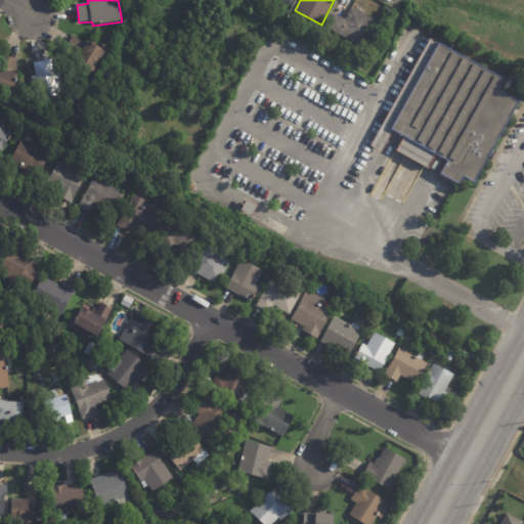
[(352,8),(380,22),(366,48),(326,28),(334,13),(346,19),(351,7),(352,8)]
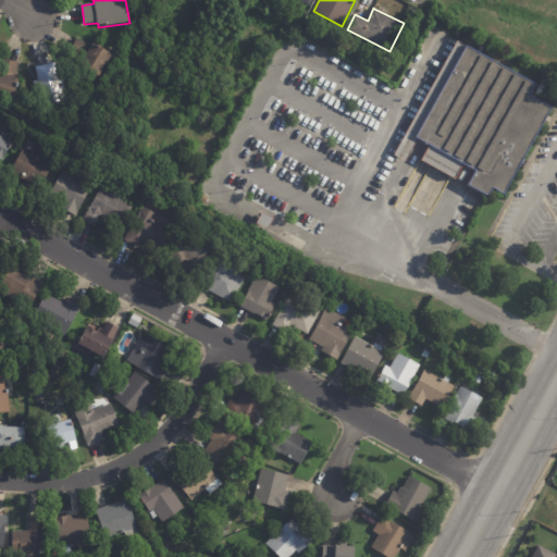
[(408,28),(401,41),(397,39),(404,26),(408,28)]
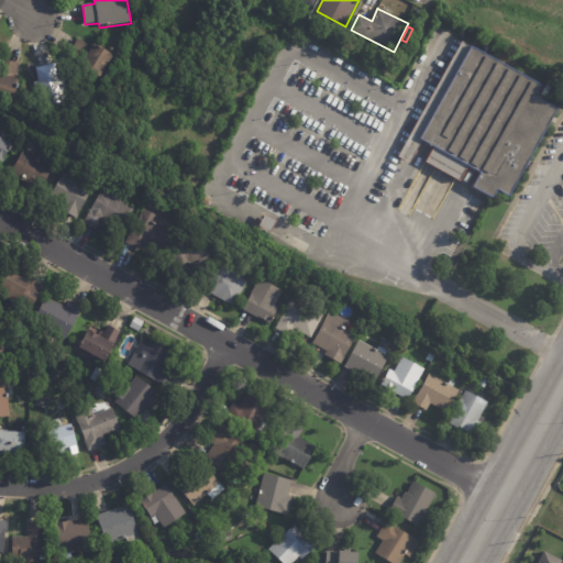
[(94,47),(95,46),(114,56),(102,79),(80,68),(84,62),(70,55),(78,40),(94,47)]
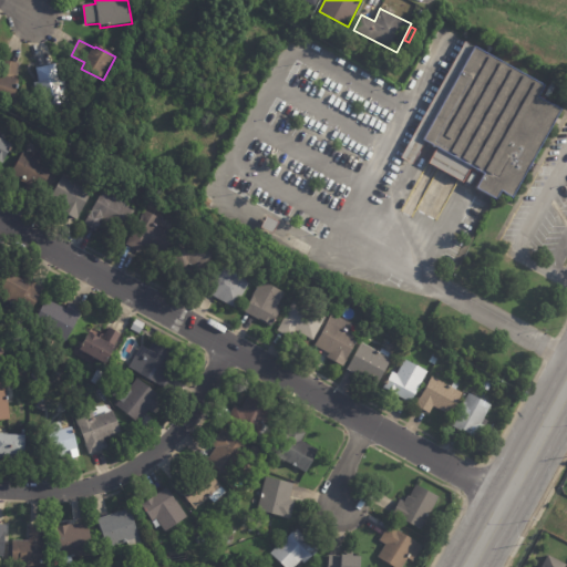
[(543,96),(542,99),(565,112),(516,200),(504,194),(500,202),(480,191),(487,176),(474,168),(465,184),(431,165),(440,150),(428,143),(415,166),(403,160),(467,43),(547,88),(543,96)]
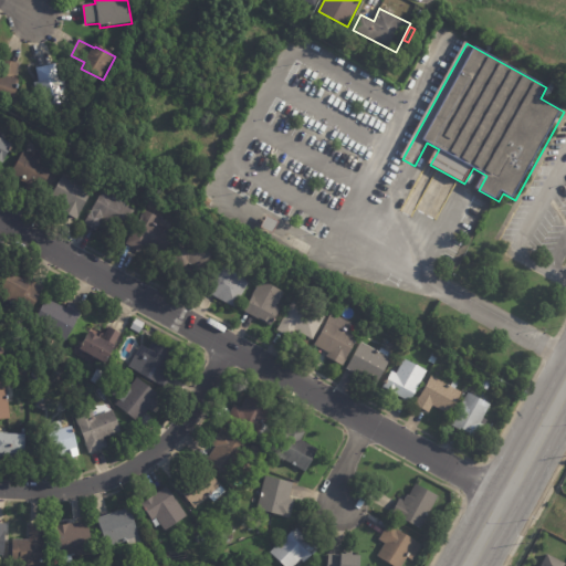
[(405,48),(400,56),(396,54),(401,45),(405,48)]
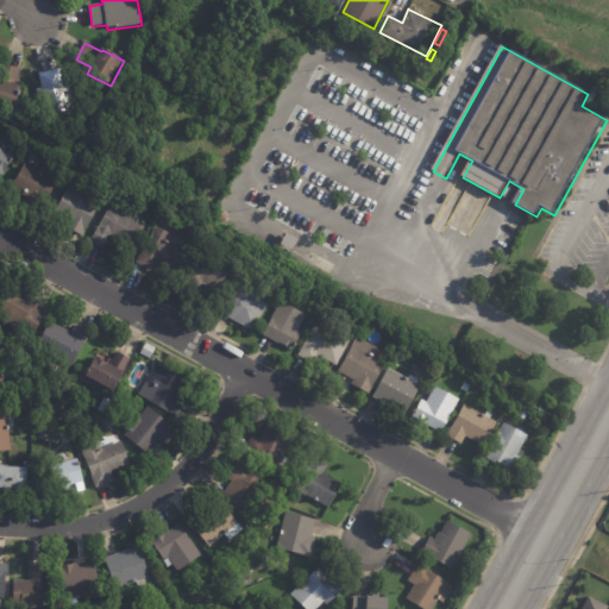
[(20,70),(17,85),(22,86),(14,111),(0,106),(0,73),(2,64),(20,70)]
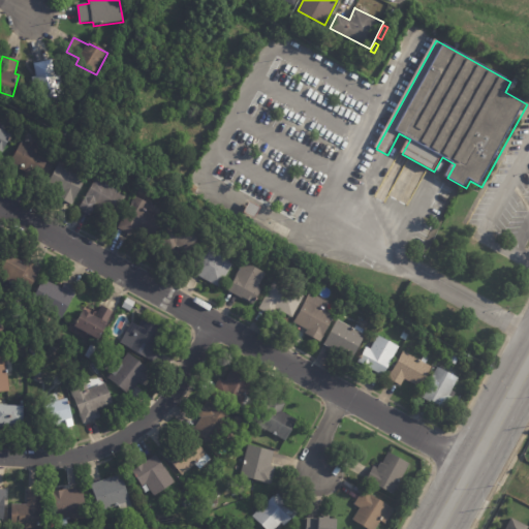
[(34,64),(52,61),(54,73),(60,72),(66,102),(63,103),(63,106),(58,107),(57,105),(47,107),(48,110),(43,111),(42,109),(38,109),(33,79),(37,78),(34,64)]
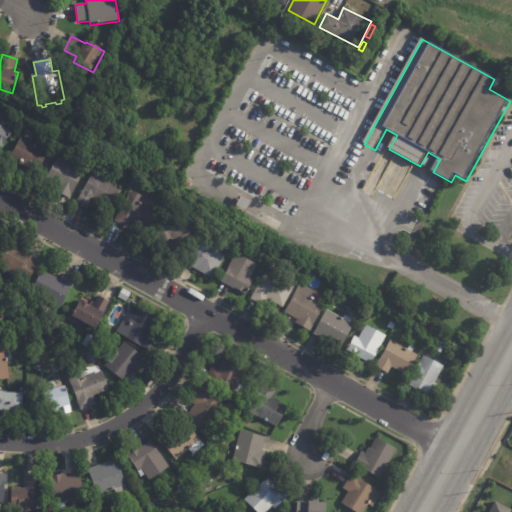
[(0,117),(7,121),(3,127),(11,131),(1,148),(0,147),(0,117)]
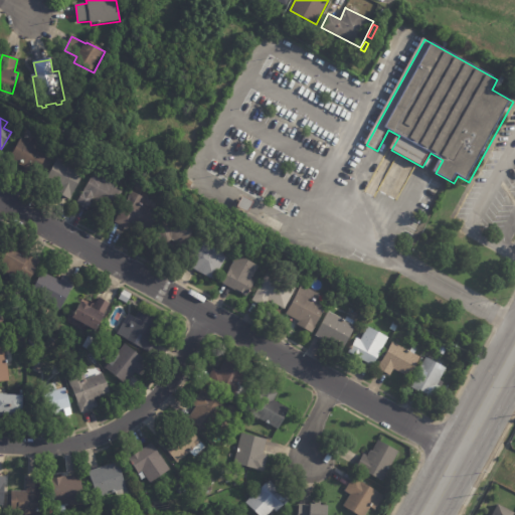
[(26,140),(48,152),(33,180),(22,173),(25,168),(9,159),(21,137),(26,140)]
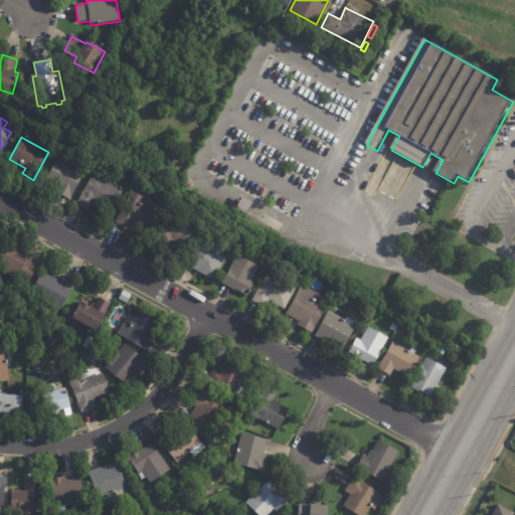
[(70,164),(83,171),(69,199),(55,192),(56,189),(44,183),(57,157),(70,164)]
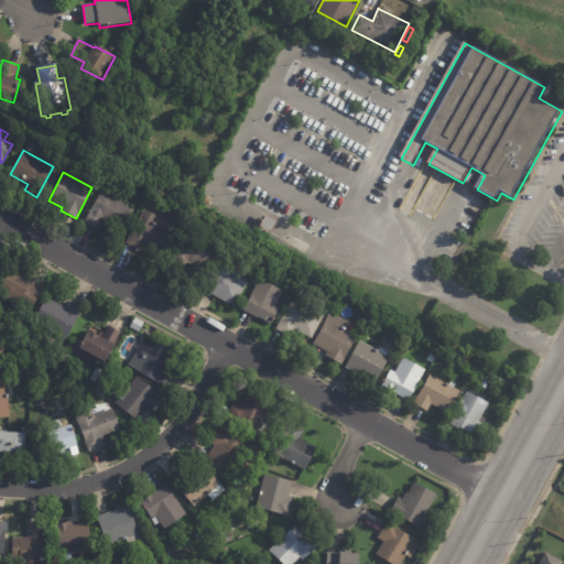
[(105,187),(118,195),(116,198),(133,209),(120,232),(107,226),(109,224),(102,219),(96,231),(83,224),(104,187),(105,187)]
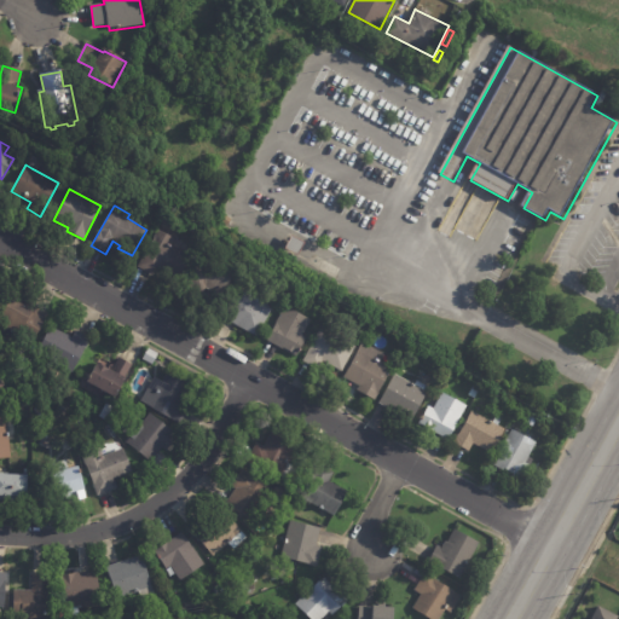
[(219,218),(226,223),(223,227),(215,223),(219,218)]
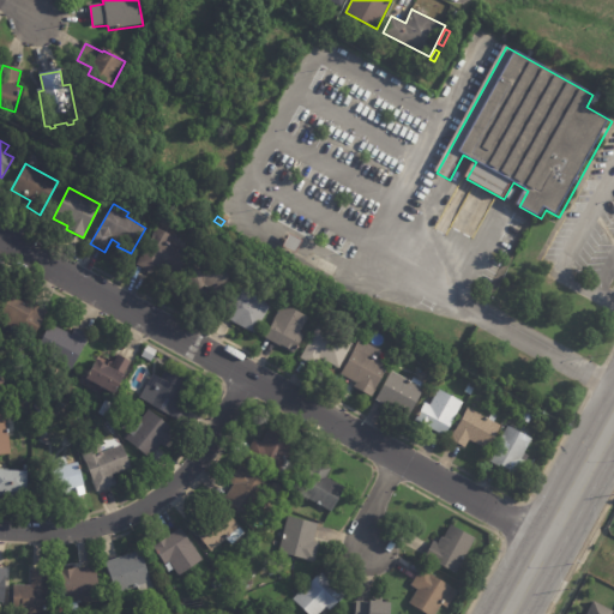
[(160,226),(164,217),(174,223),(170,232),(160,226)]
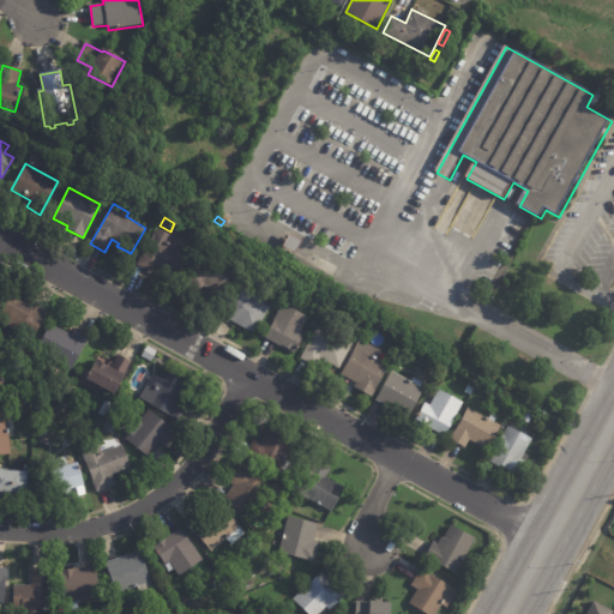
[(175,239),(176,240),(173,247),(188,256),(178,277),(160,269),(156,276),(137,266),(156,229),(175,239)]
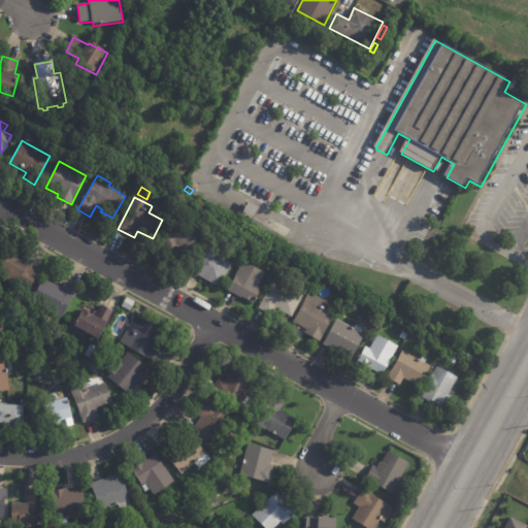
[(250,203),(261,209),(255,220),(243,213),(250,203)]
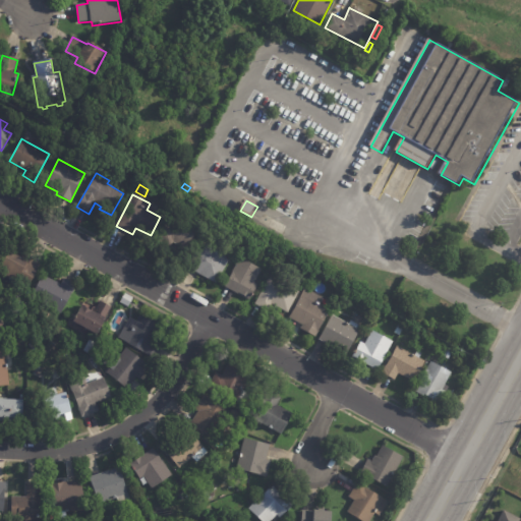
[(185,247),(173,241),(171,245),(158,238),(172,213),(186,222),(191,214),(198,218),(195,224),(199,227),(187,248),(185,247)]
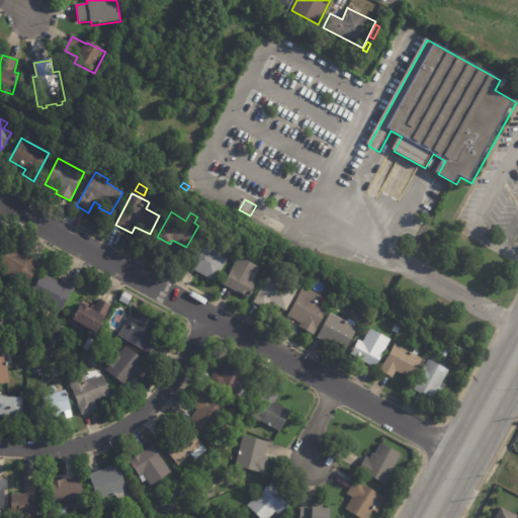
[(249,241),(256,245),(251,251),(245,247),(249,241)]
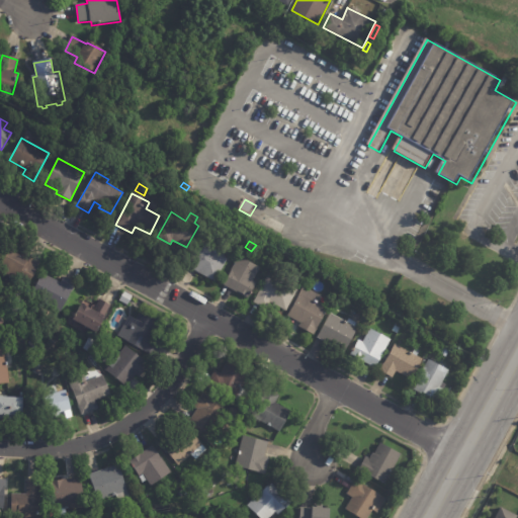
[(228,258),(214,283),(186,267),(200,243),(228,258)]
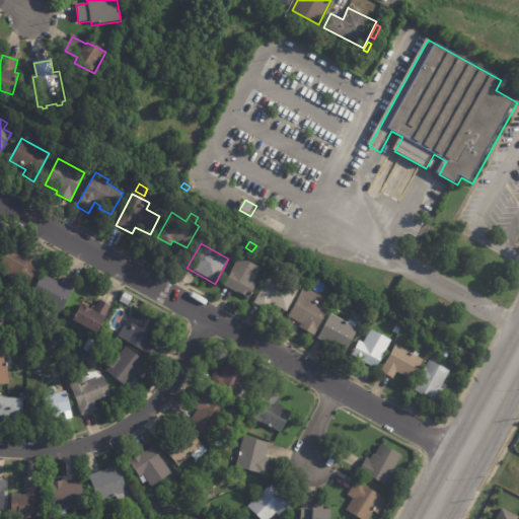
[(29,256),(41,263),(27,288),(0,273),(0,266),(10,246),(29,256)]
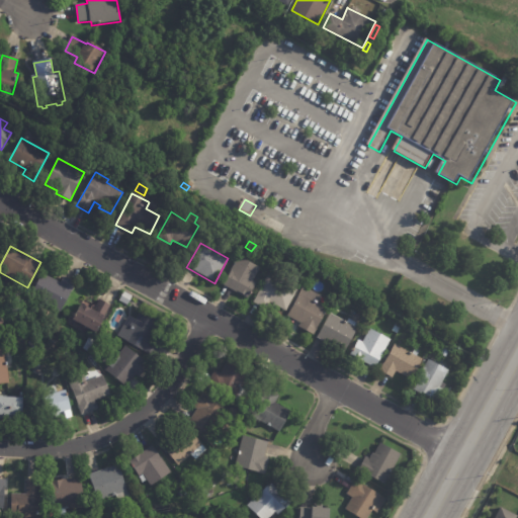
[(255,275),(252,281),(256,284),(248,299),(223,285),(238,257),(259,268),(255,275)]
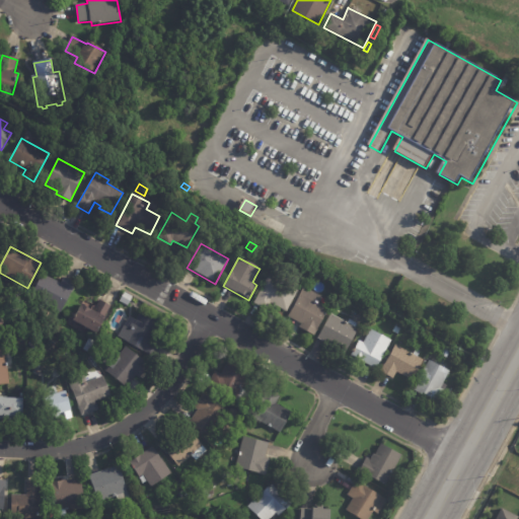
[(57,281),(61,283),(64,277),(77,284),(62,312),(30,295),(43,273),(57,281)]
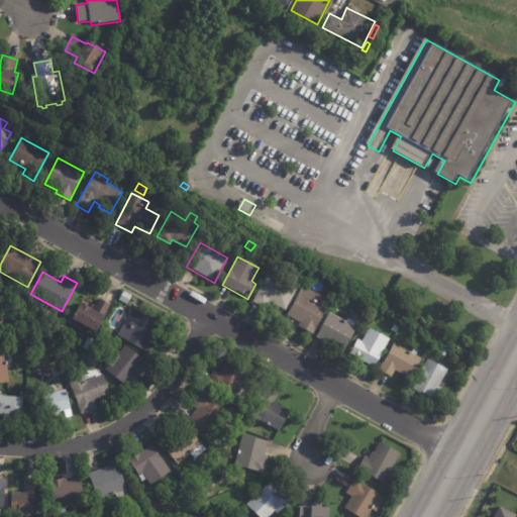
[(297,290),(286,311),(271,303),(267,310),(253,302),(269,275),(297,290)]
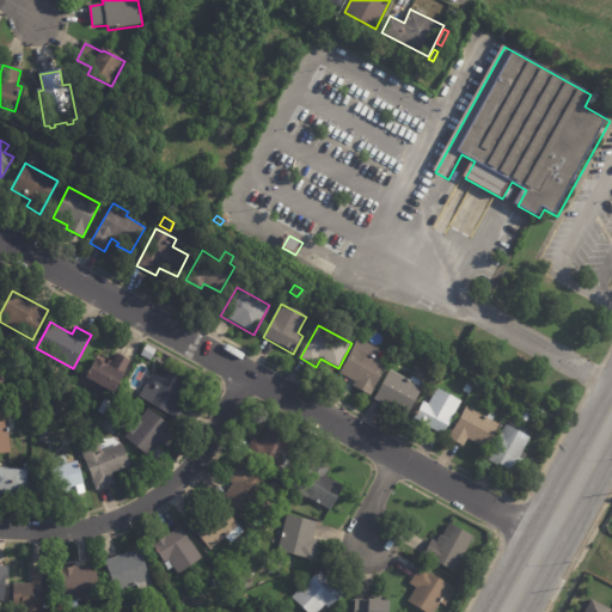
[(355,383),(341,374),(359,341),(380,352),(375,359),(389,366),(372,397),(354,387),(356,383),(355,383)]
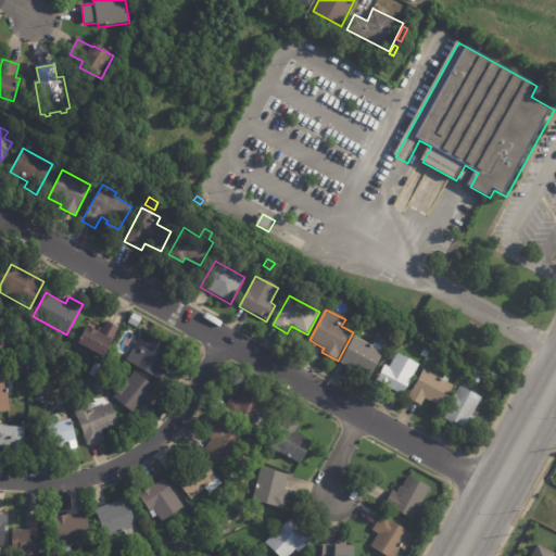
[(142,317),(137,327),(128,323),(133,313),(142,317)]
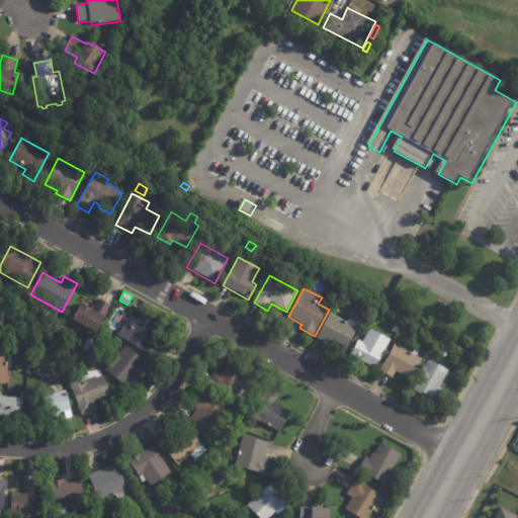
[(100,299),(110,306),(104,315),(106,316),(97,332),(90,328),(86,333),(77,328),(80,323),(73,319),(82,303),(94,310),(100,299)]
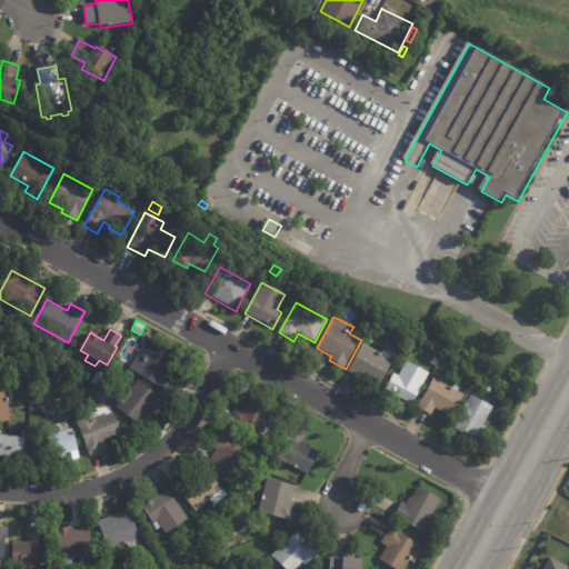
[(176,381),(170,391),(130,368),(142,347),(149,350),(155,340),(177,352),(165,372),(177,379),(176,381)]
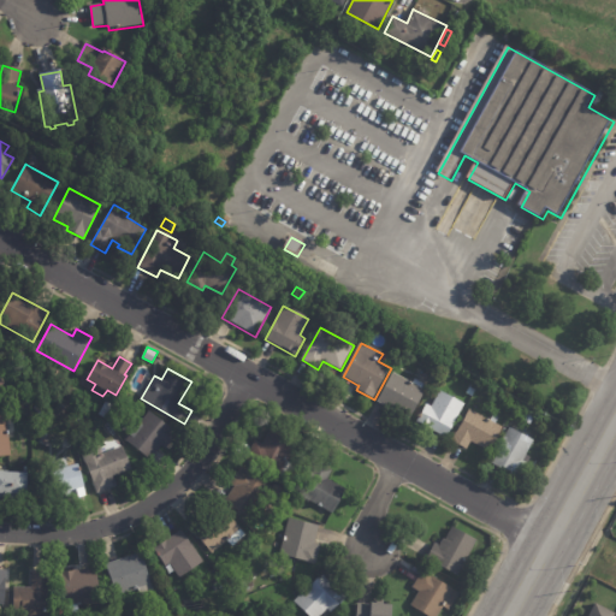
[(409,383),(412,385),(414,380),(426,386),(408,420),(377,402),(392,373),(409,383)]
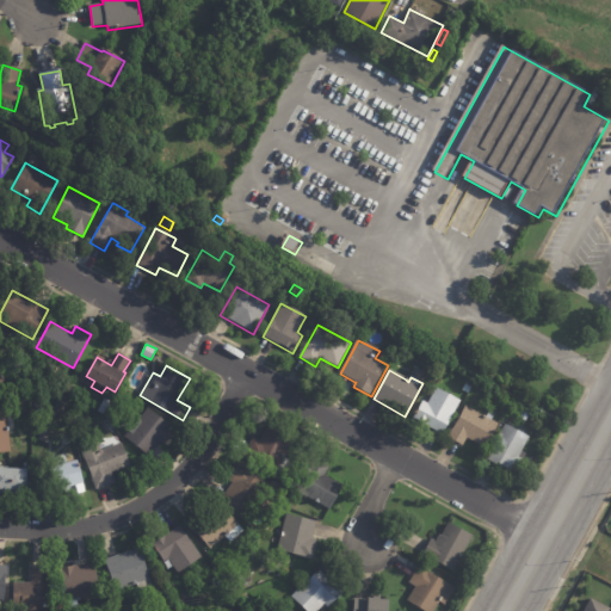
[(469,382),(474,384),(469,395),(463,392),(469,382)]
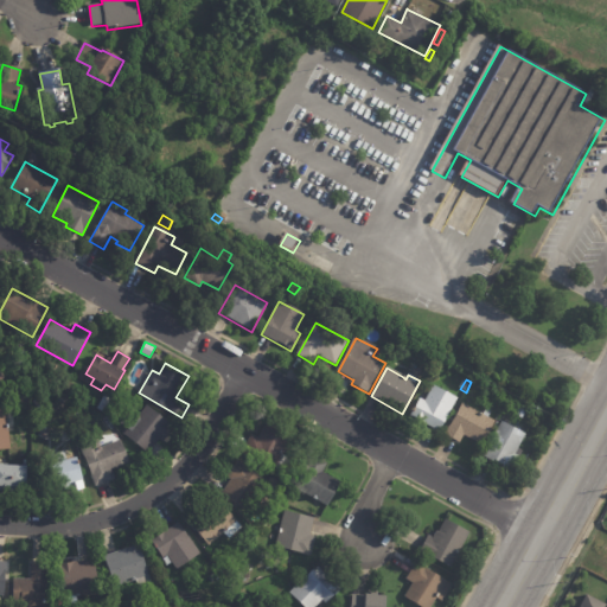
[(63,390),(69,382),(74,385),(69,394),(63,390)]
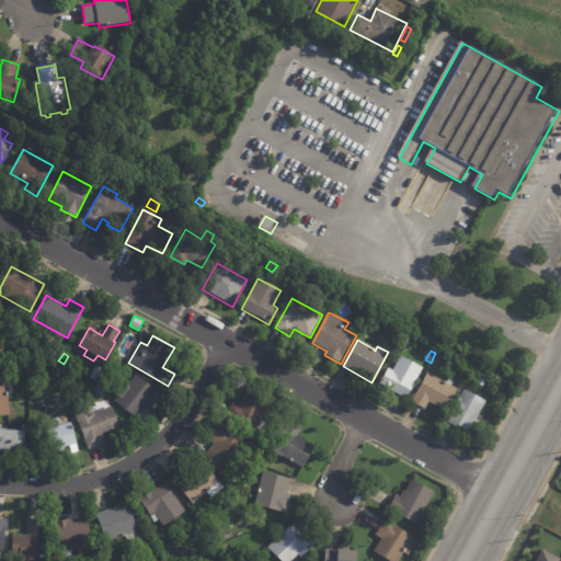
[(403,398),(379,385),(388,368),(392,371),(400,357),(423,369),(407,400),(403,398)]
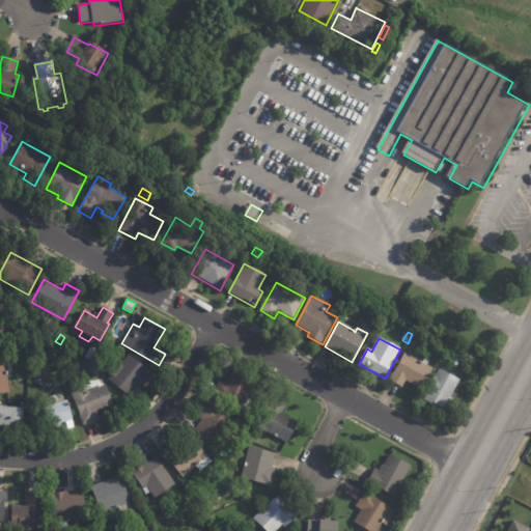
[(85,357),(92,343),(99,347),(91,361),(85,357)]
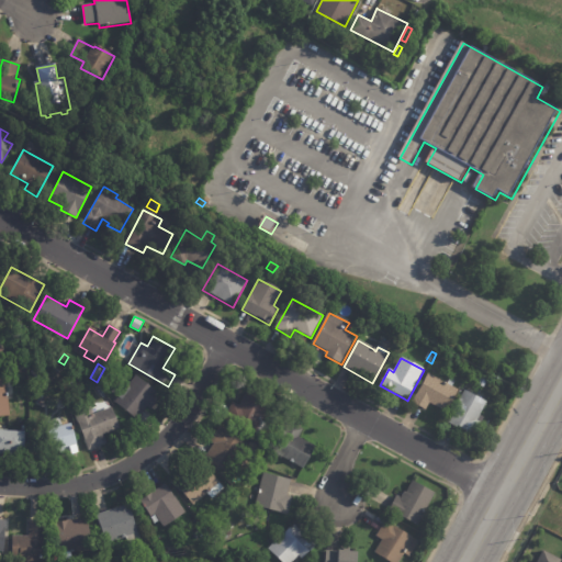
[(423,408),(413,403),(428,373),(445,383),(448,378),(454,382),(452,386),(459,391),(447,414),(429,403),(425,411),(423,408)]
